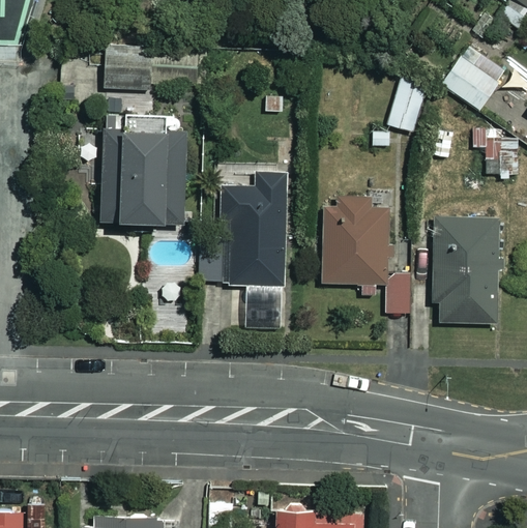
[(526,0),(506,0),(498,12),(521,29),(526,20),(526,0)]
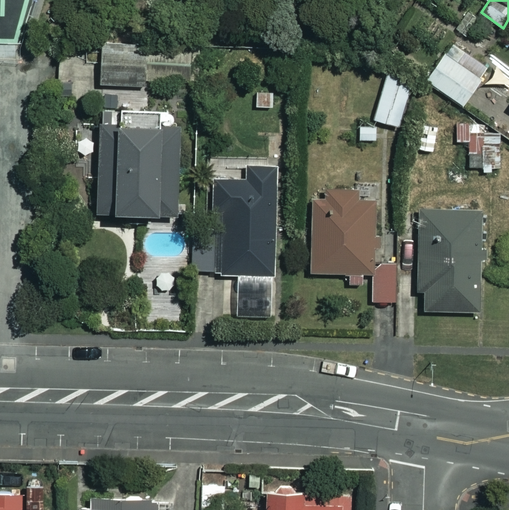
[(488,69),(450,43),(425,80),(463,106),(488,69)]
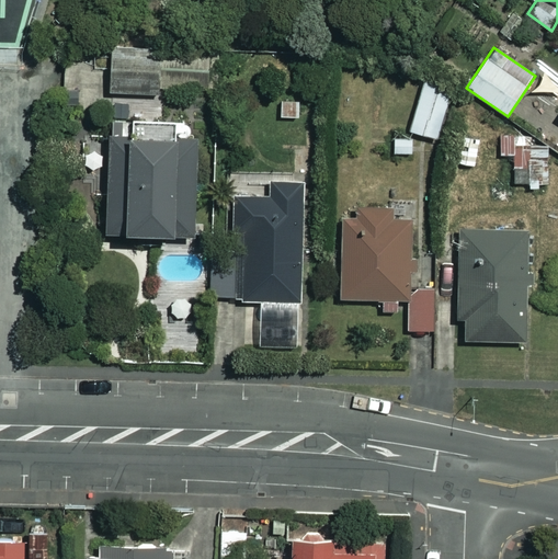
[(156,95),(158,64),(112,61),(110,94),(156,95)]
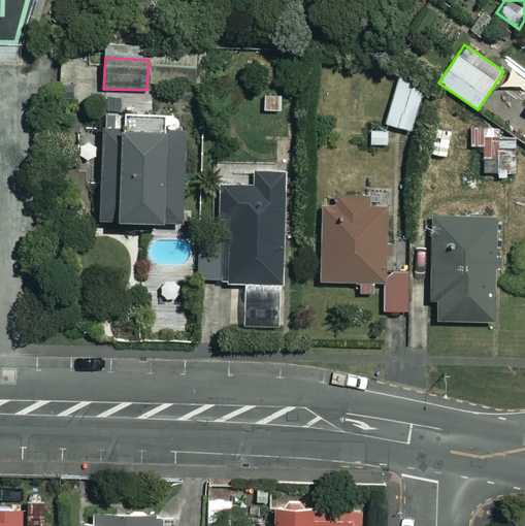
[(426,85),(399,76),(386,125),(413,132),(426,85)]
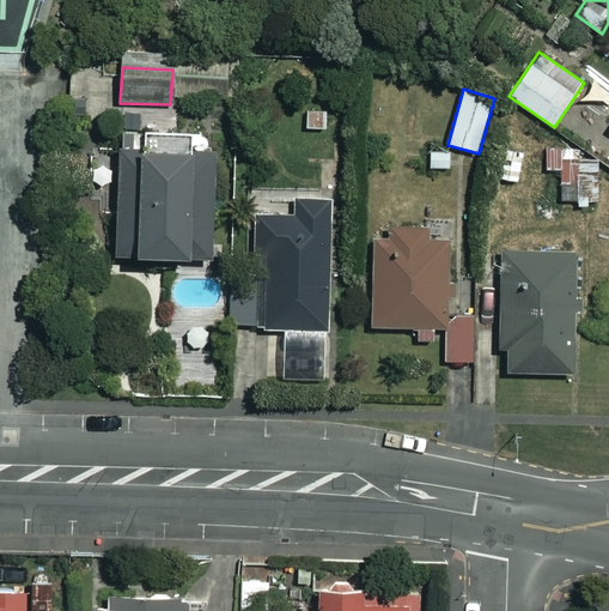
[(209,258),(213,153),(203,153),(203,133),(123,132),(123,152),(116,151),(114,255),(209,258)]
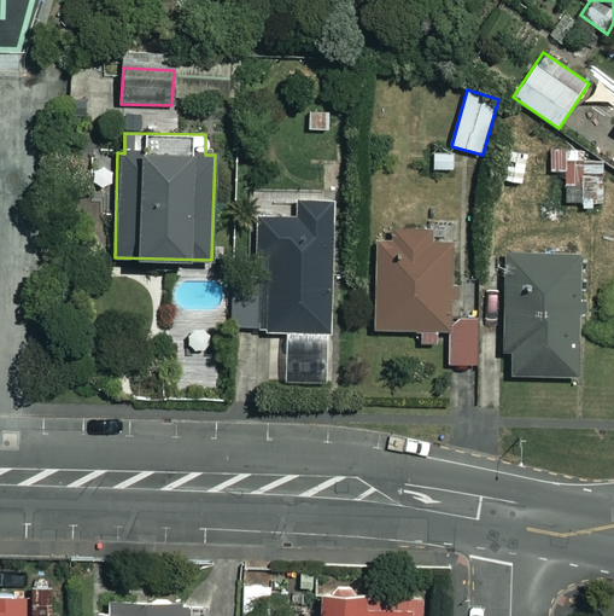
[(589,176),(588,152),(566,152),(567,178),(553,179),(553,204),(600,203),(600,176),(589,176)]
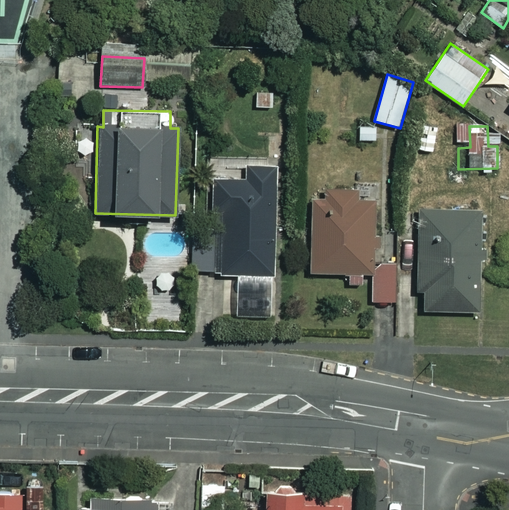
[(386,133),(360,127),(355,150),(381,156),(386,133)]
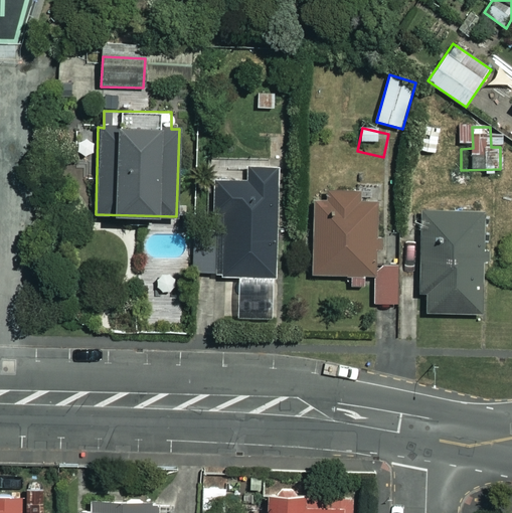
[(279,166),(246,165),(245,180),(213,179),(212,213),(224,213),(223,276),(277,277),(279,166)]
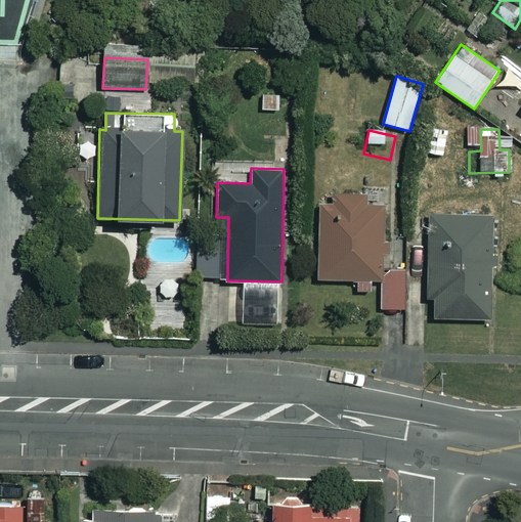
[(382,277),(384,193),(319,192),(317,280),(356,280),(356,291),(372,291),(373,277),(382,277)]
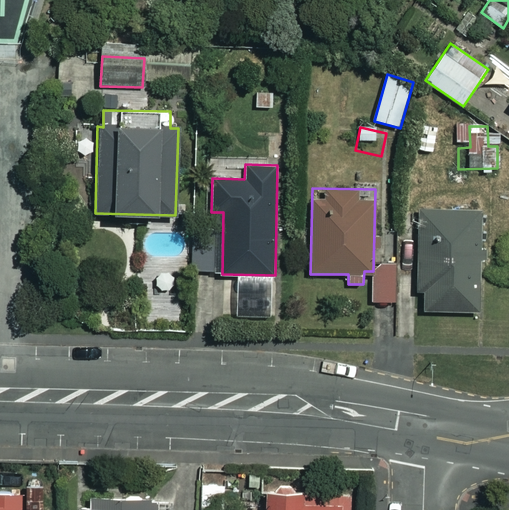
[(478,213),(417,213),(418,312),(478,312),(478,213)]
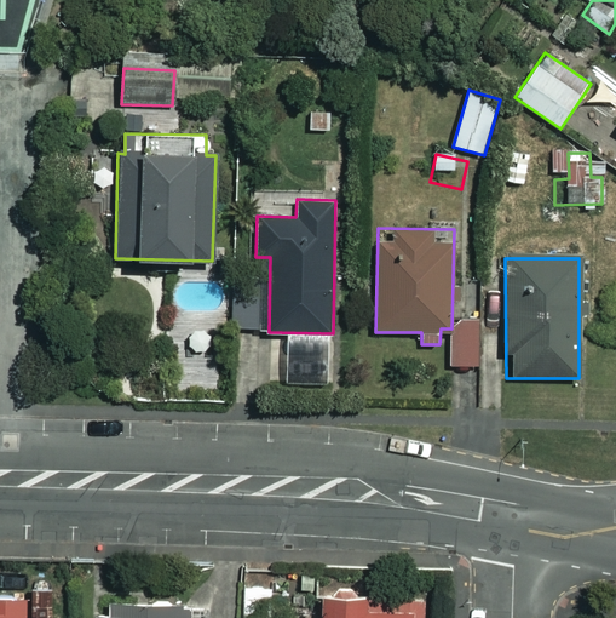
[(482,324),(453,325),(454,367),(483,366),(482,324)]
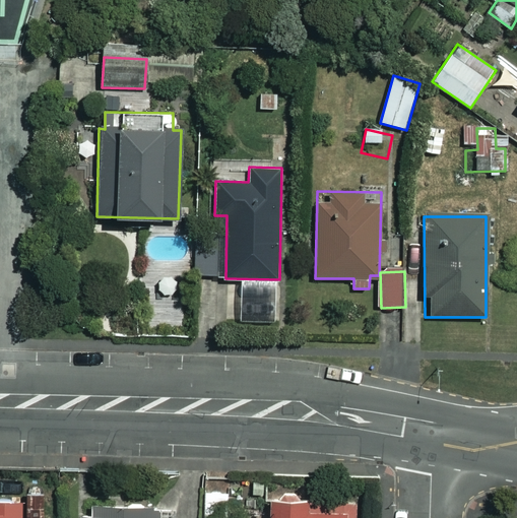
[(272,287),(243,287),(243,322),(272,322),(272,287)]
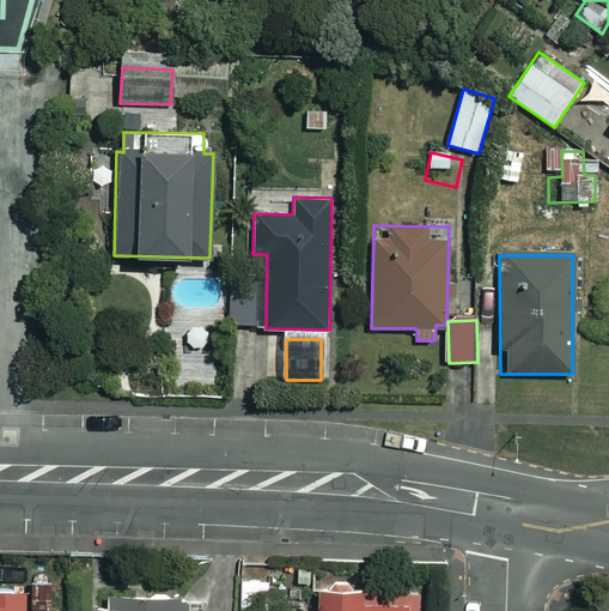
[(418,610),(418,591),(316,593),(316,610),(418,610)]
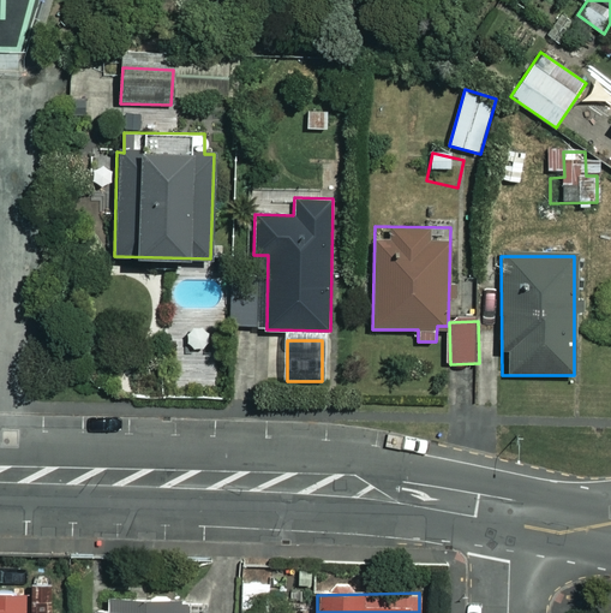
[(25,612),(25,594),(0,594),(0,612),(25,612)]
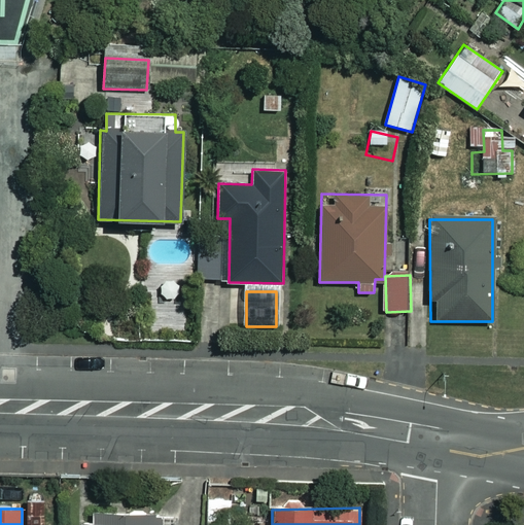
[(178,524),(179,517),(94,515),(94,524),(178,524)]
